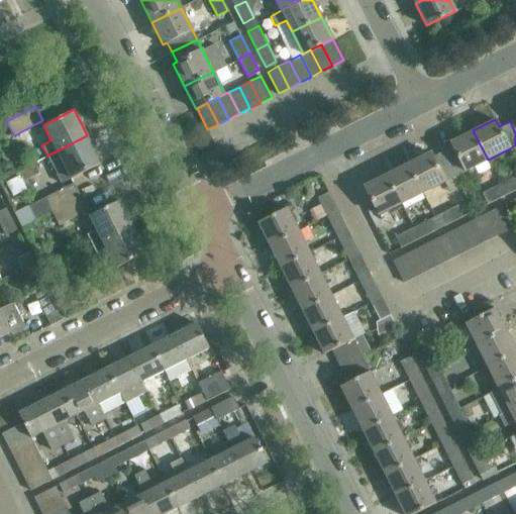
[(108,122),(95,128),(106,156),(120,150),(108,122)]
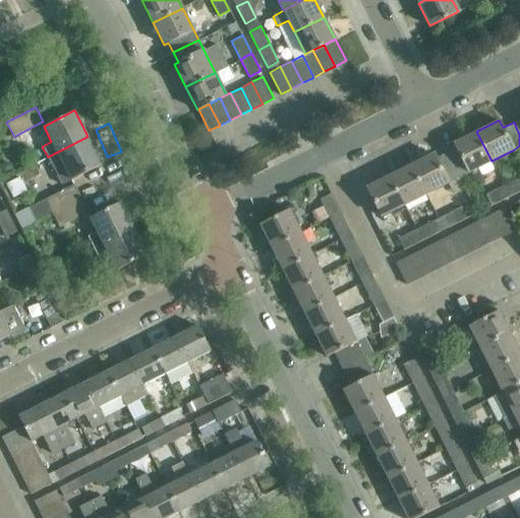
[(446,153),(459,177),(469,172),(492,161),(476,131),(454,142),(456,148),(446,153)]
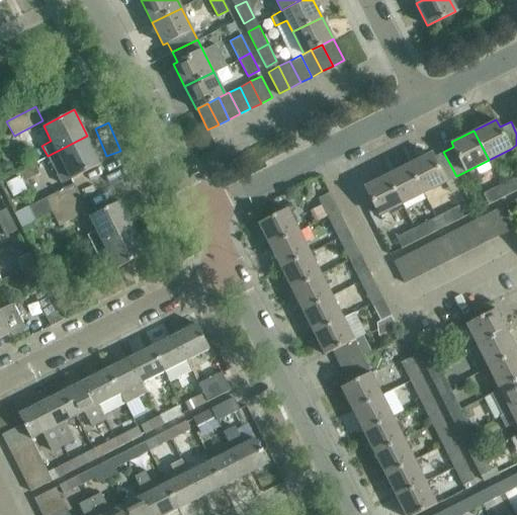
[(87,136),(48,156),(61,182),(101,162),(87,136)]
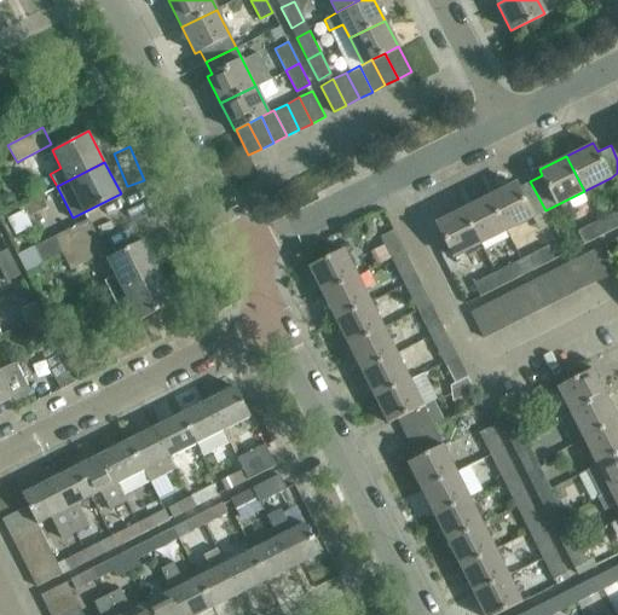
[(546,210),(530,181),(518,187),(515,181),(489,196),(507,231),(533,218),(532,216),(546,210)]
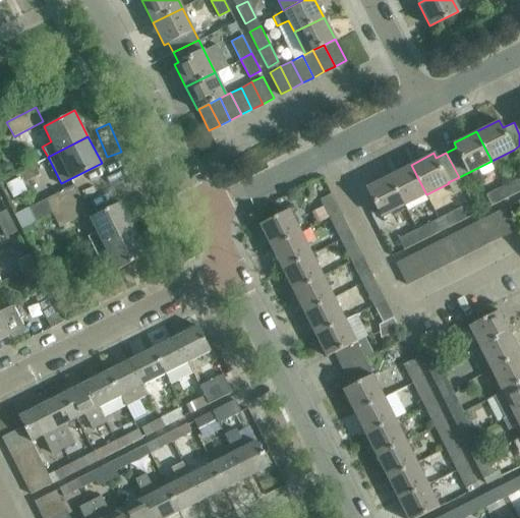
[(411,165),(390,175),(404,206),(426,194),(411,165)]
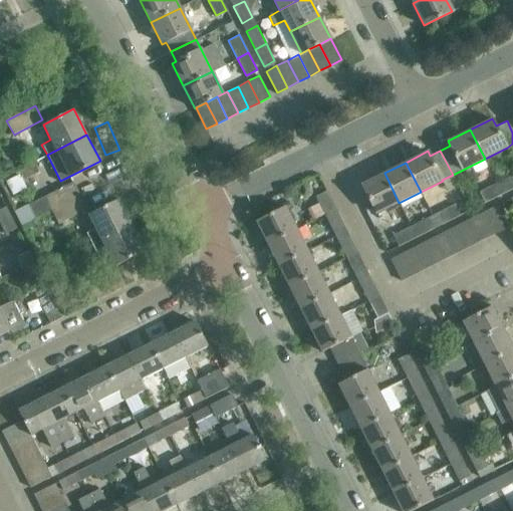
[(17,191),(31,184),(24,170),(10,177),(17,191)]
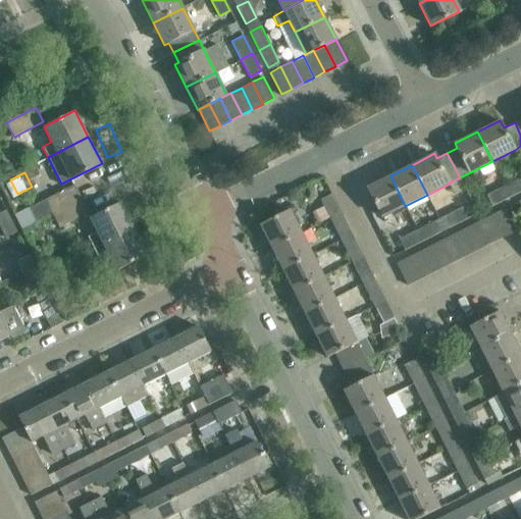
[(405,206),(391,175),(368,187),(382,217),(405,206)]
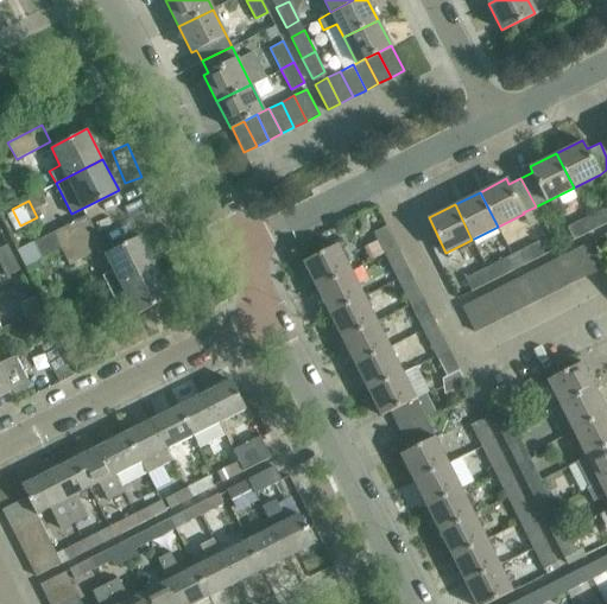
[(606,204),(587,215),(594,228),(606,221),(606,204)]
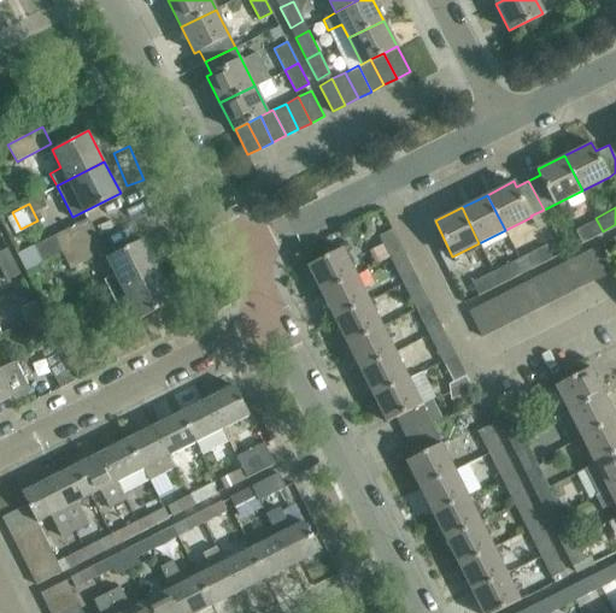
[(34,246),(42,261),(97,234),(88,218),(34,246)]
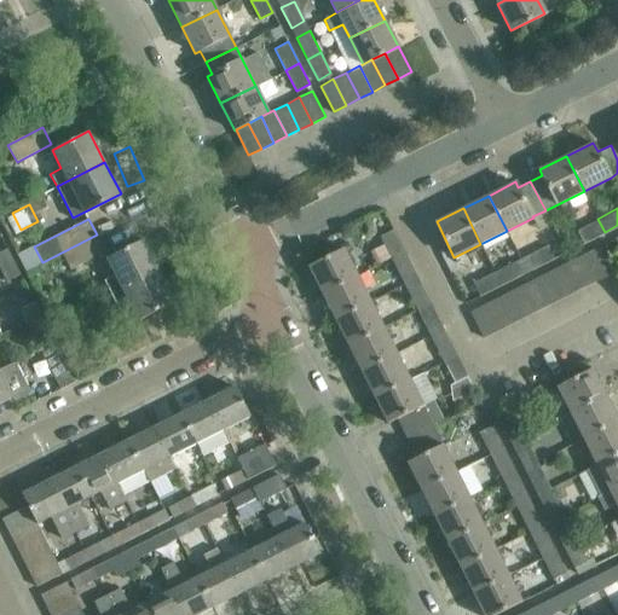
[(605,232),(598,219),(577,230),(584,243),(605,232)]
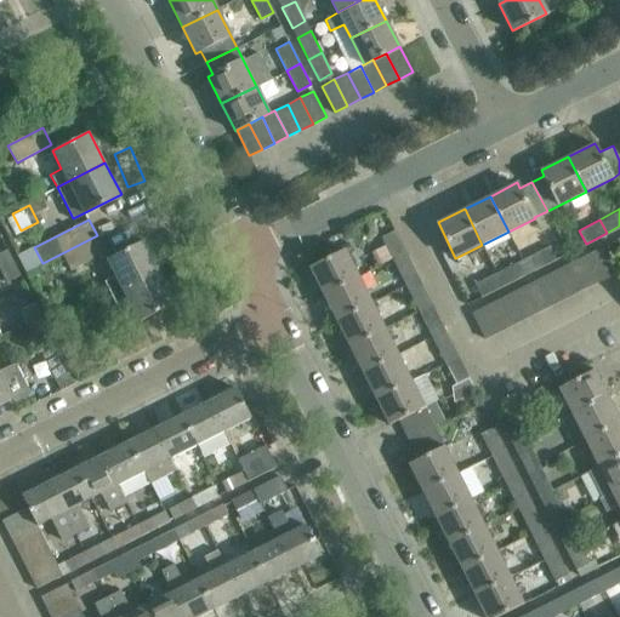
[(381,235),(392,257),(404,251),(393,229),(381,235)]
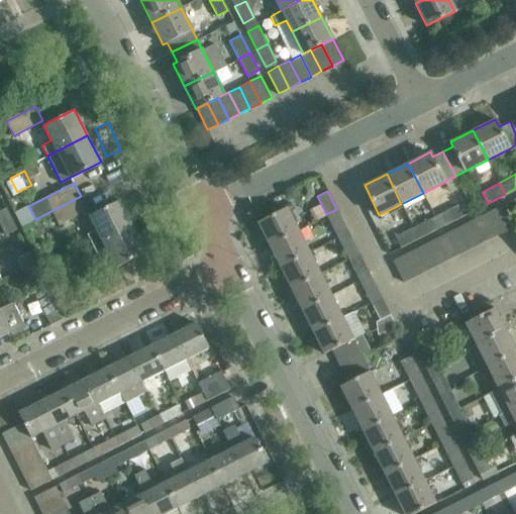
[(81,196),(35,219),(36,220),(53,212),(59,224),(88,210),(81,196)]
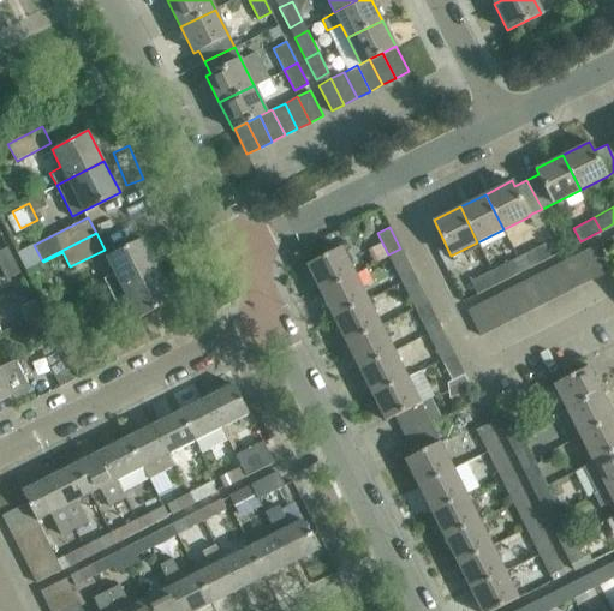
[(106,280),(112,292),(159,268),(143,238),(107,256),(117,275),(106,280)]
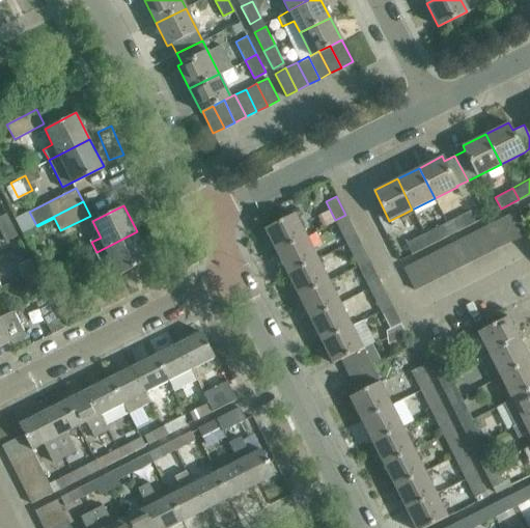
[(470,211),(446,222),(452,233),(475,222),(470,211)]
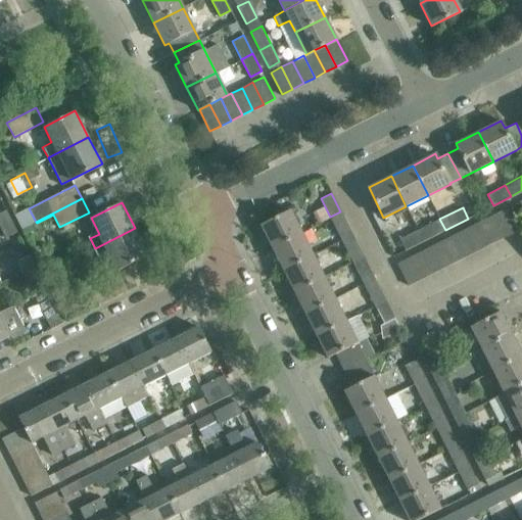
[(507,235),(518,230),(507,207),(495,214),(507,235)]
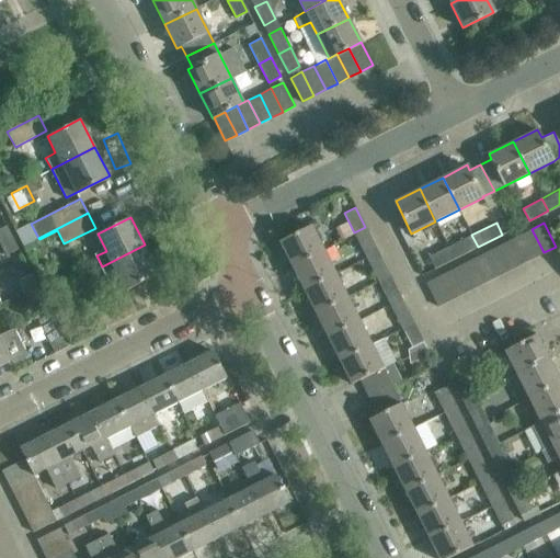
[(0,243),(13,237),(7,224),(0,227),(0,243)]
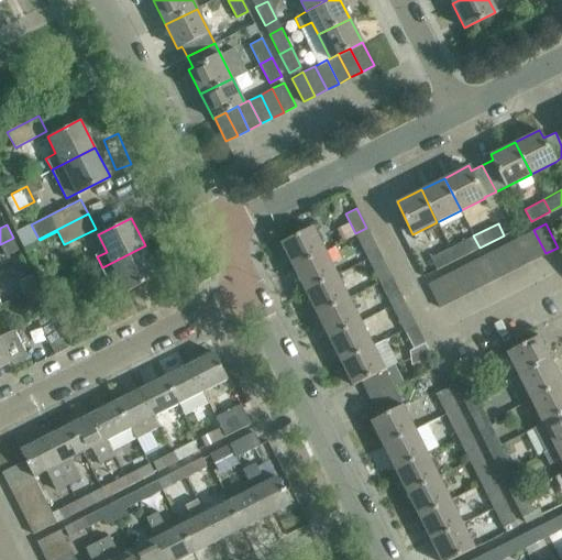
[(279,241),(291,265),(324,249),(311,224),(279,241)]
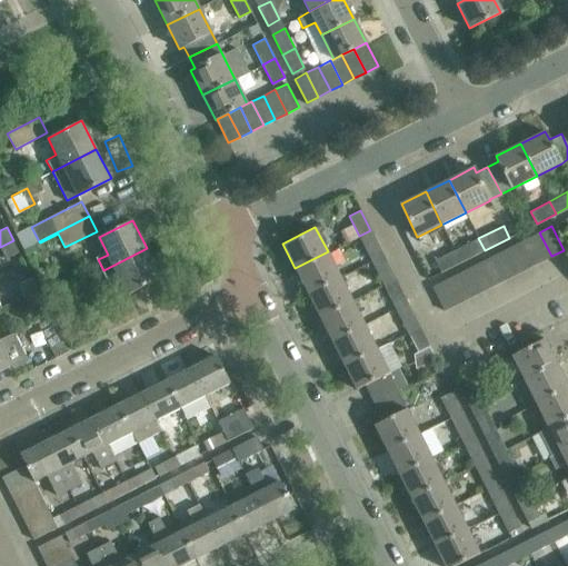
[(370,230),(359,236),(369,256),(380,249),(370,230)]
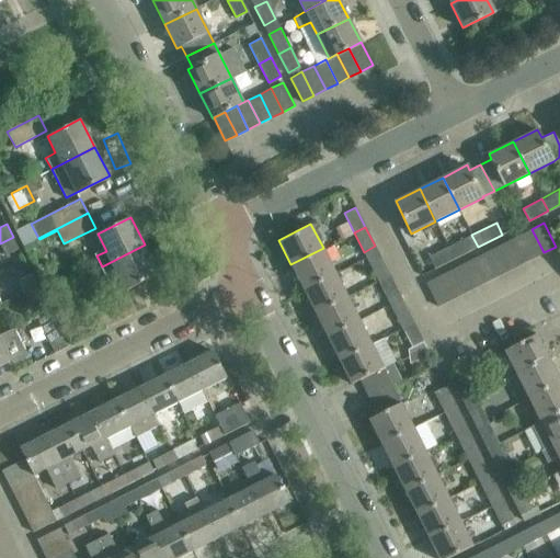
[(532,229),(521,235),(532,259),(544,252),(532,229)]
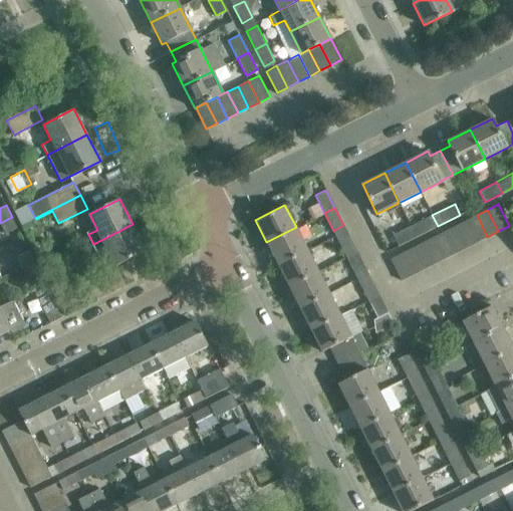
[(432,215),(429,217),(411,226),(416,237),(438,226),(432,215)]
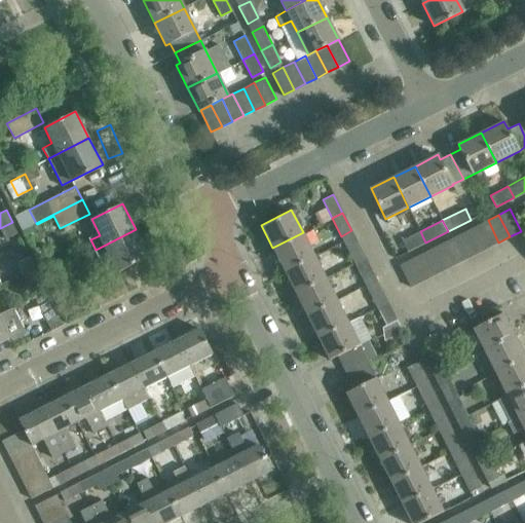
[(477,226),(488,248),(498,243),(488,220),(477,226)]
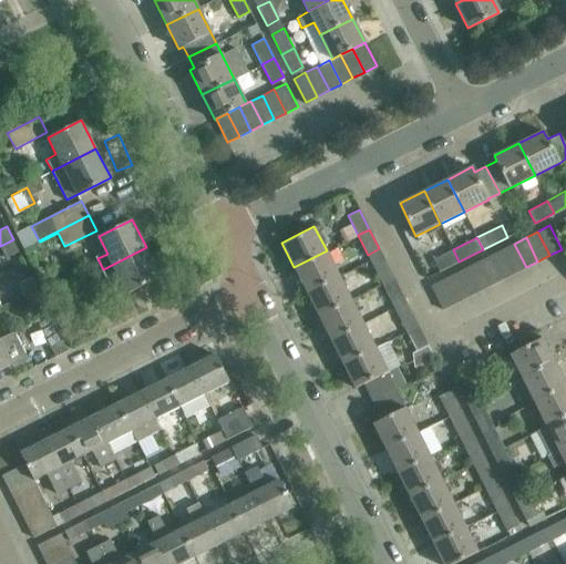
[(13,239),(0,246),(6,256),(18,249),(13,239)]
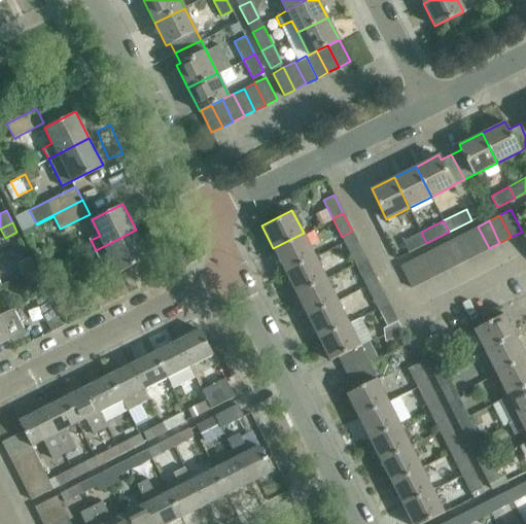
[(466,232),(478,254),(489,248),(478,226),(466,232)]
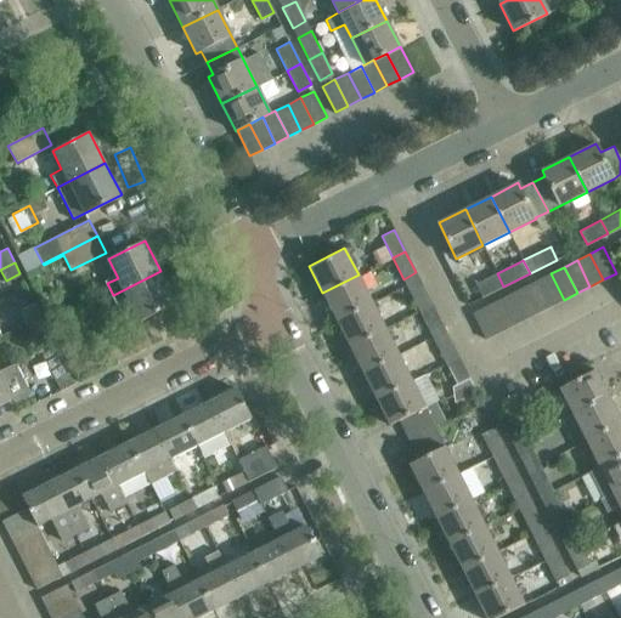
[(161,271),(113,295),(120,310),(130,304),(140,322),(176,302),(161,271)]
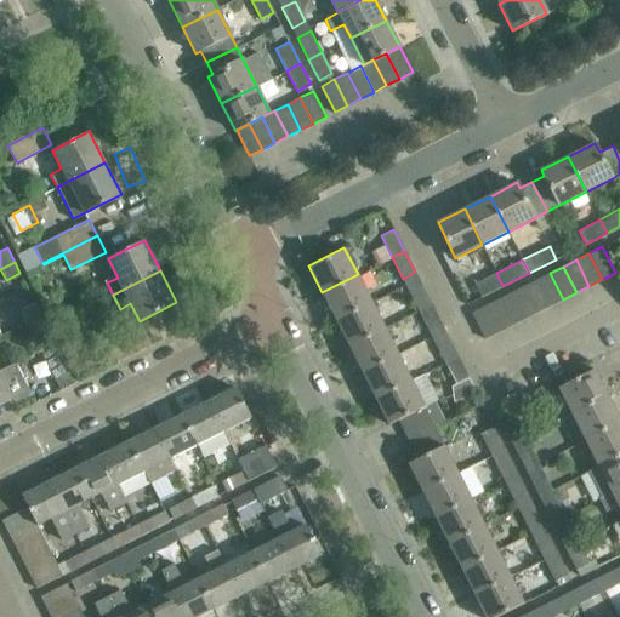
[(502,286),(496,273),(475,284),(482,297),(502,286)]
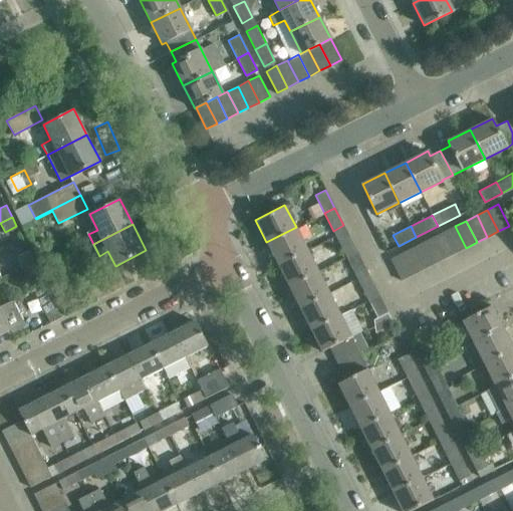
[(455,226),(444,232),(455,253),(466,248),(455,226)]
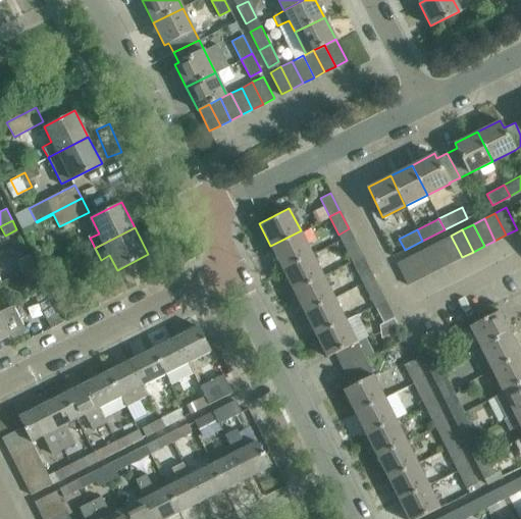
[(270,246),(281,268),(311,253),(301,230),(270,246)]
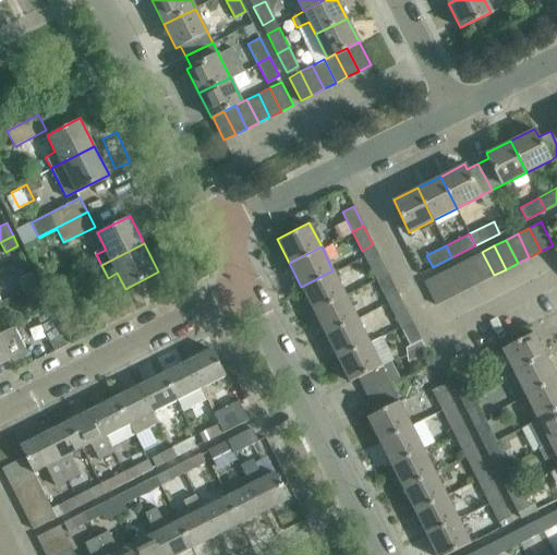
[(482,252),(471,257),(482,280),(494,275),(482,252)]
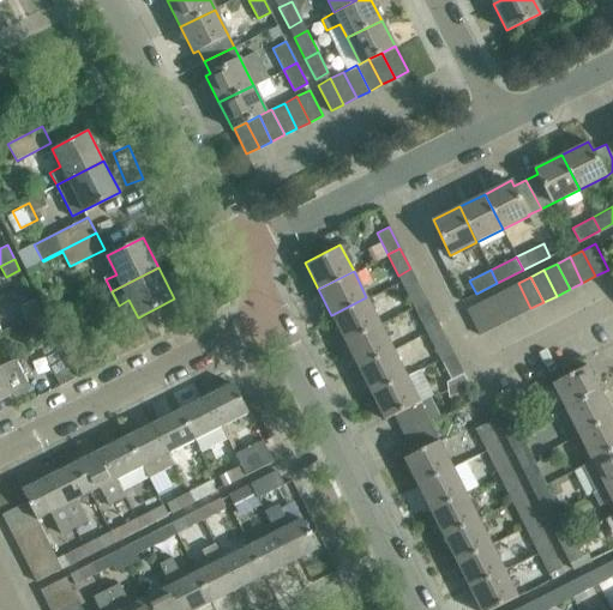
[(402,284),(413,306),(426,299),(415,278),(402,284)]
